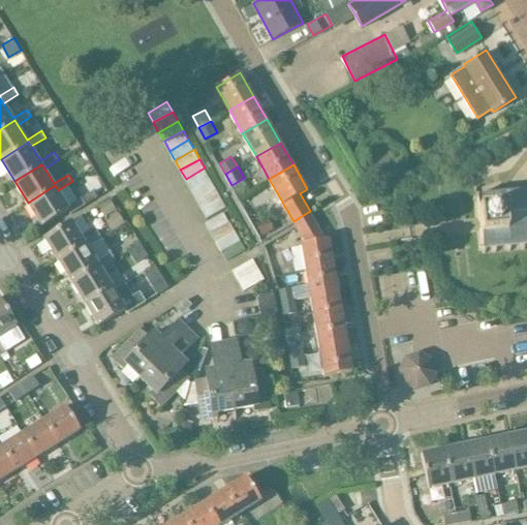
[(210,177),(205,167),(186,179),(191,188),(210,177)]
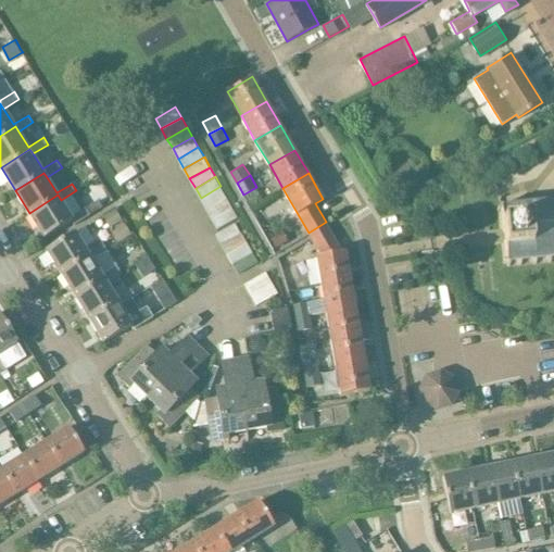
[(226,196),(221,186),(201,198),(206,208),(226,196)]
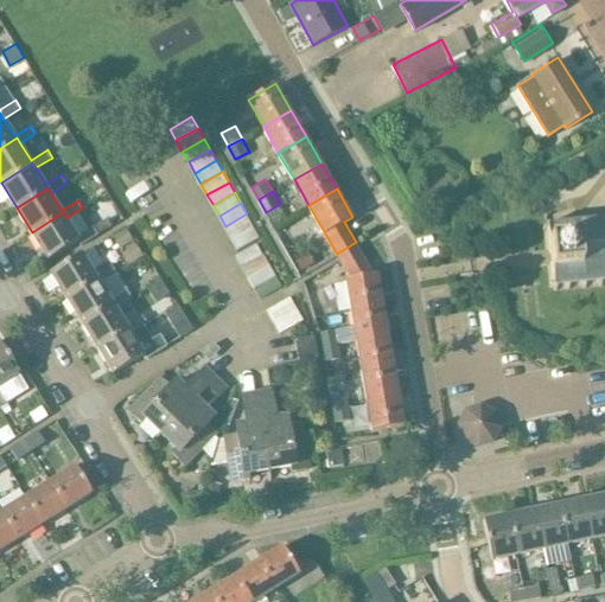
[(63,212),(32,232),(49,257),(80,238),(82,243),(99,232),(94,225),(77,235),(67,218),(63,212)]
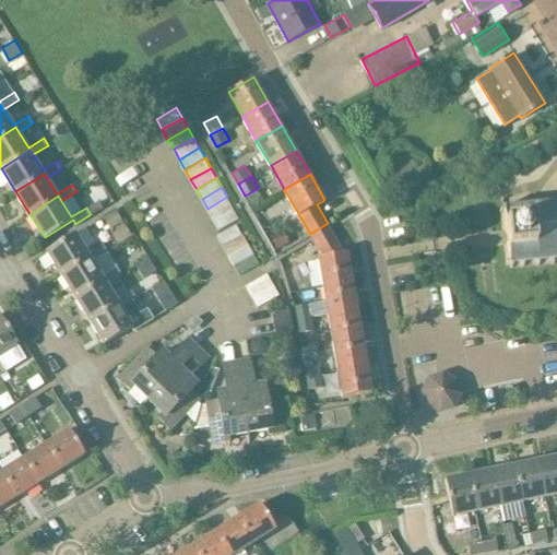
[(234,207),(227,197),(208,209),(213,217),(234,207)]
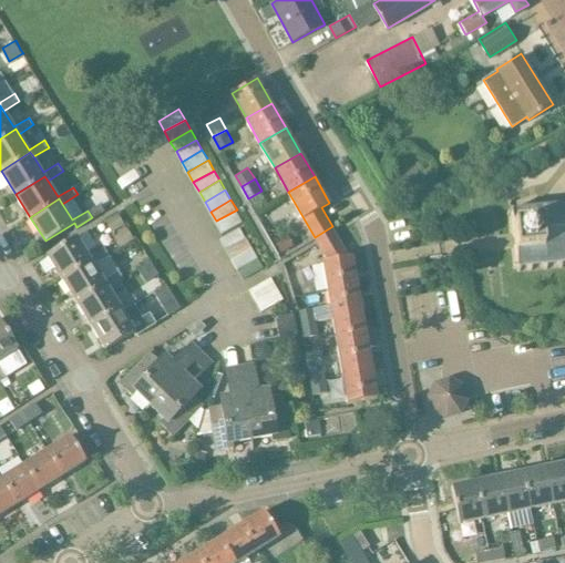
[(564,203),(558,204),(558,202),(554,203),(554,205),(542,206),(542,203),(538,204),(538,206),(527,207),(526,205),(523,205),(523,207),(515,208),(514,206),(511,206),(511,210),(509,210),(509,212),(513,212),(517,263),(514,263),(514,266),(519,266),(519,268),(521,268),(521,265),(531,265),(531,267),(534,267),(533,264),(546,264),(546,266),(548,266),(548,263),(561,263),(561,265),(564,265),(564,262),(564,203)]
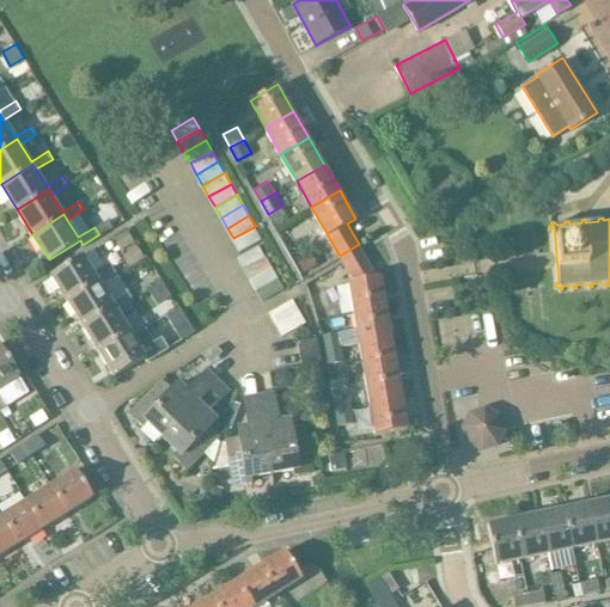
[(262,237),(256,226),(233,238),(239,250),(262,237)]
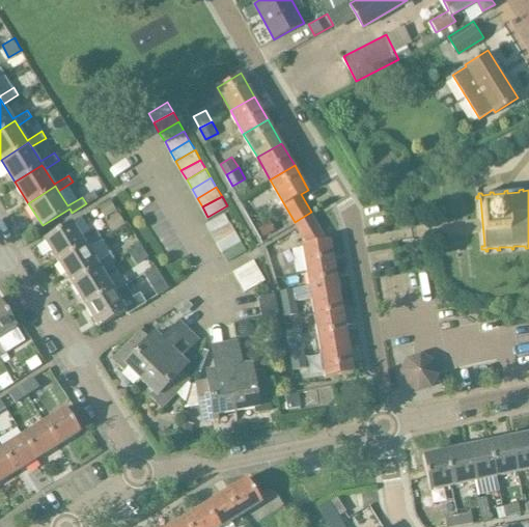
[(105,215),(117,207),(111,197),(100,204),(105,215)]
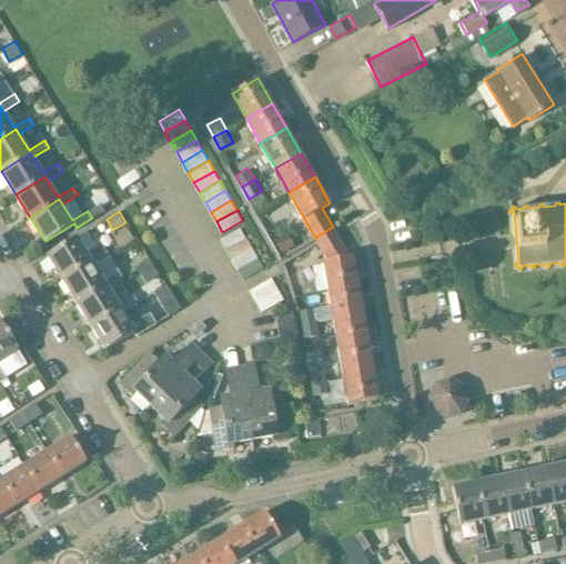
[(135,238),(129,225),(114,234),(120,245),(135,238)]
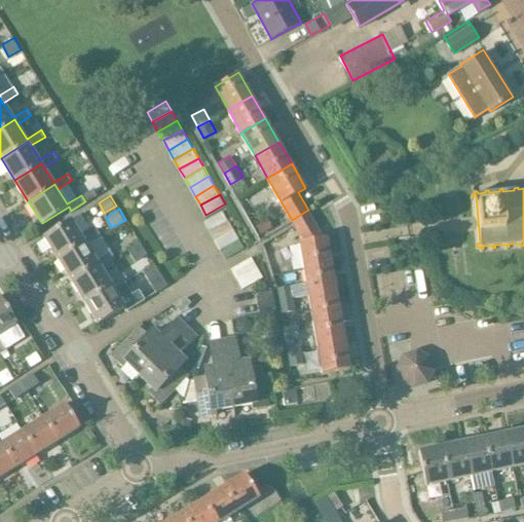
[(211,228),(228,219),(223,210),(206,219),(211,228)]
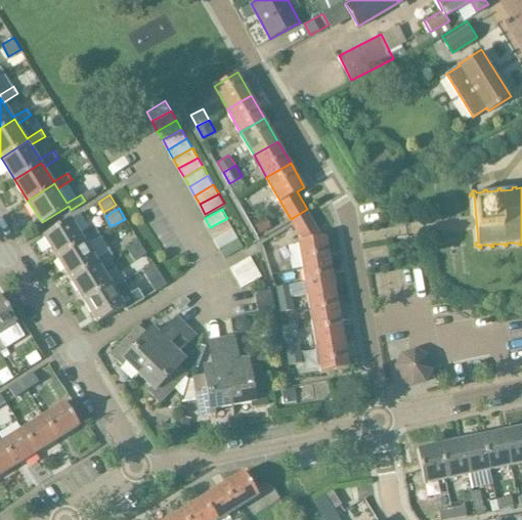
[(298,240),(303,266),(330,261),(324,234),(321,234),(309,214),(293,223),(302,239),(298,240)]
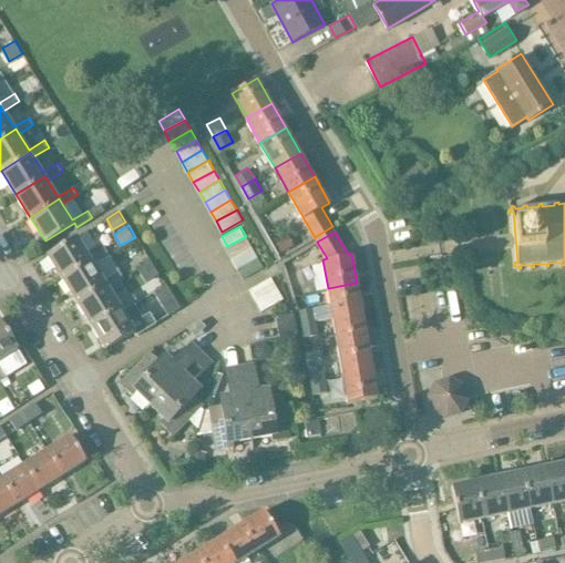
[(283,251),(284,249),(294,244),(295,244),(289,234),(277,241),(283,251)]
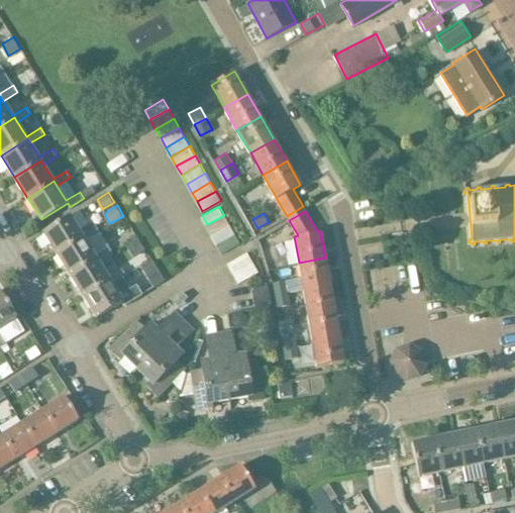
[(83,236),(86,240),(99,232),(95,225),(82,233),(70,215),(43,231),(57,252),(83,236)]
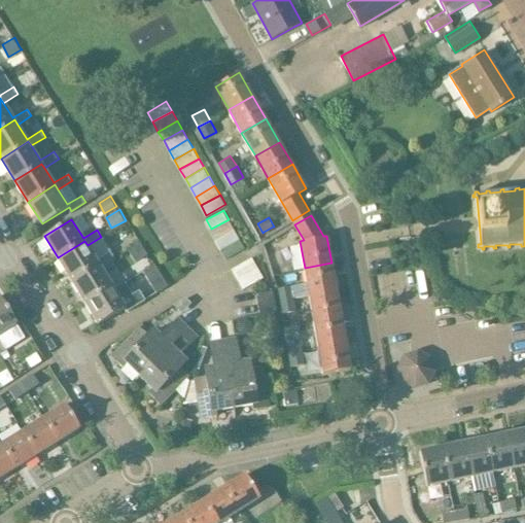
[(211,229),(216,239),(234,229),(229,219),(211,229)]
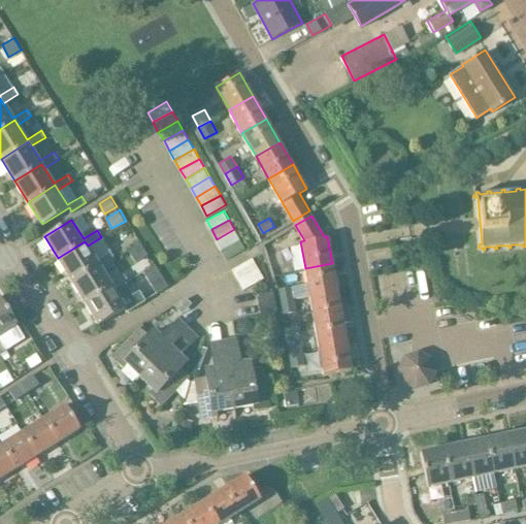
[(222,249),(240,238),(234,229),(217,239),(222,249)]
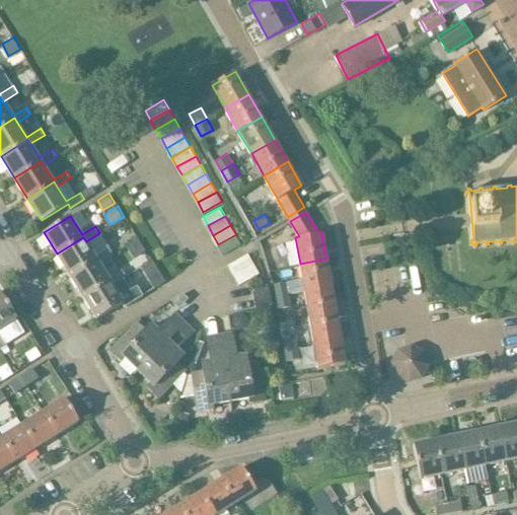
[(240,243),(236,234),(218,244),(223,252),(240,243)]
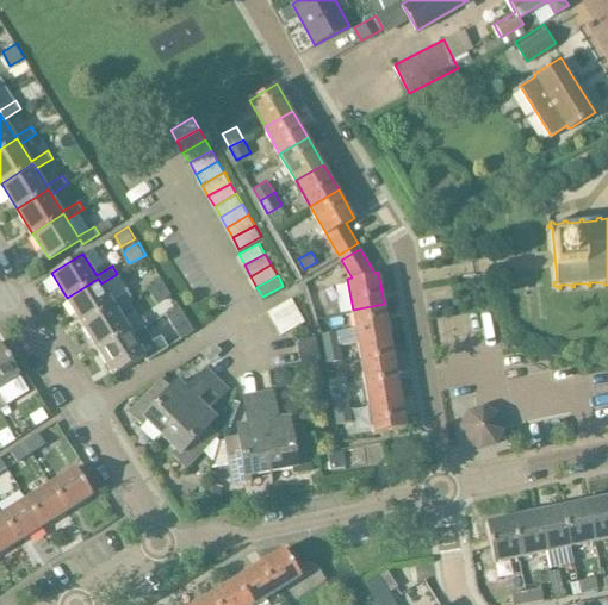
[(113,304),(117,309),(134,298),(129,291),(112,300),(101,284),(98,279),(67,298),(82,323),(113,304)]
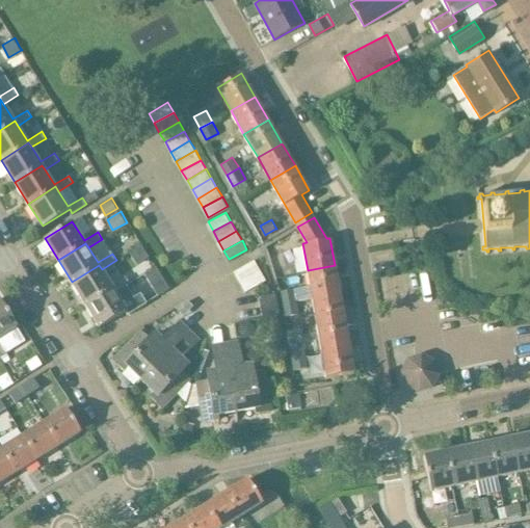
[(235,269),(240,280),(260,268),(254,258),(235,269)]
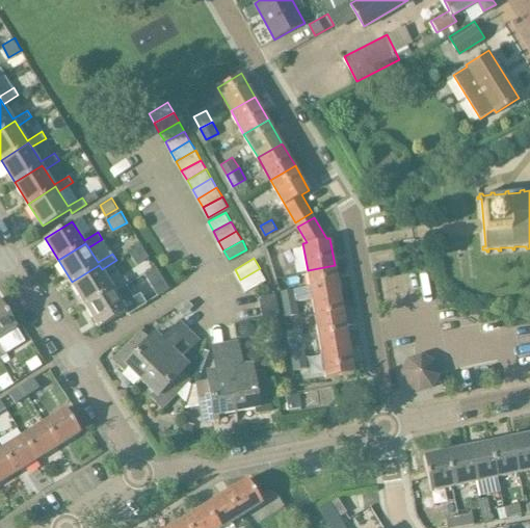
[(111,284),(102,269),(99,265),(72,282),(85,304),(112,287),(115,291),(128,284),(130,282),(126,275),(111,284)]
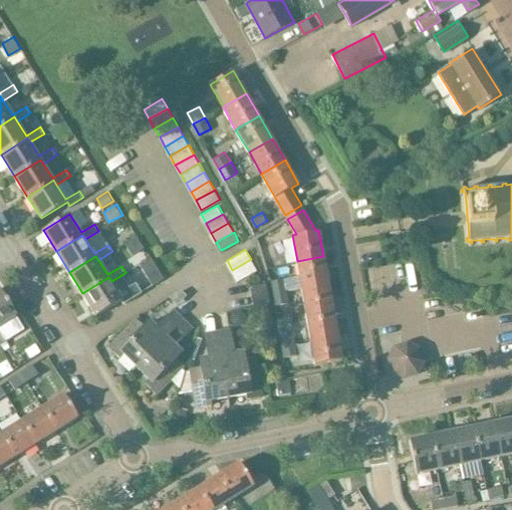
[(151,256),(140,263),(144,270),(155,262),(151,256)]
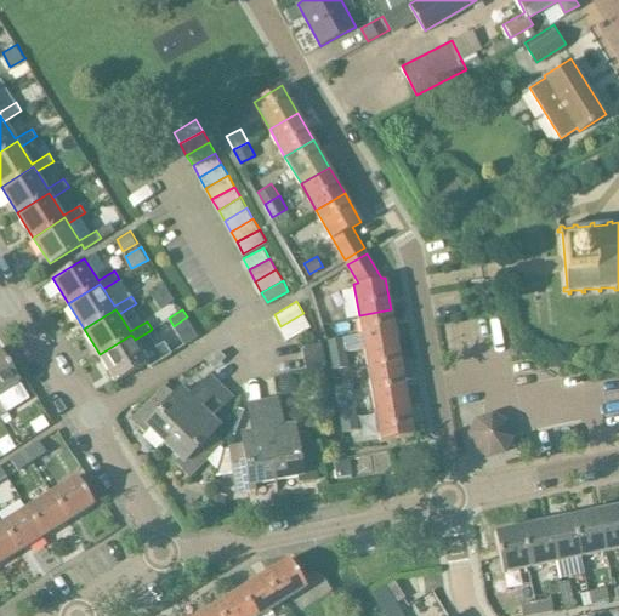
[(391,309),(359,315),(365,346),(397,340),(391,309)]
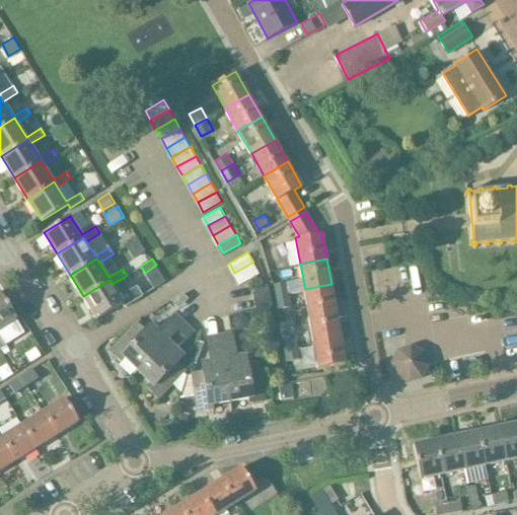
[(253,262),(234,273),(240,282),(260,271),(253,262)]
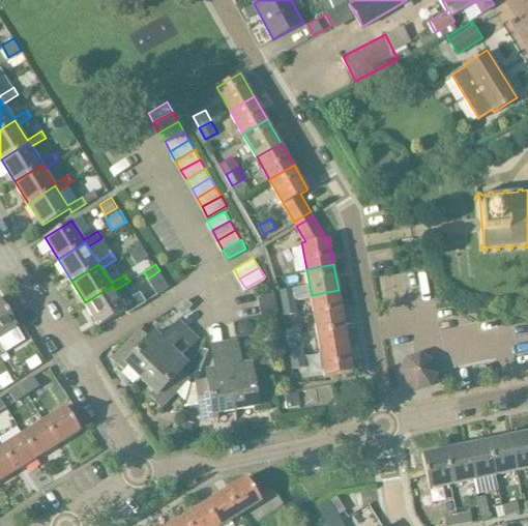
[(112,286),(85,302),(98,325),(126,308),(128,312),(147,300),(142,291),(135,295),(127,283),(115,290),(112,286)]
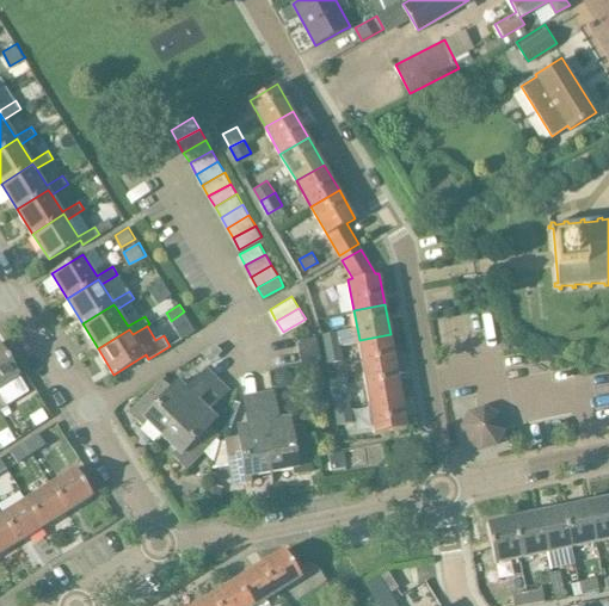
[(324,332),(326,346),(340,344),(338,329),(324,332)]
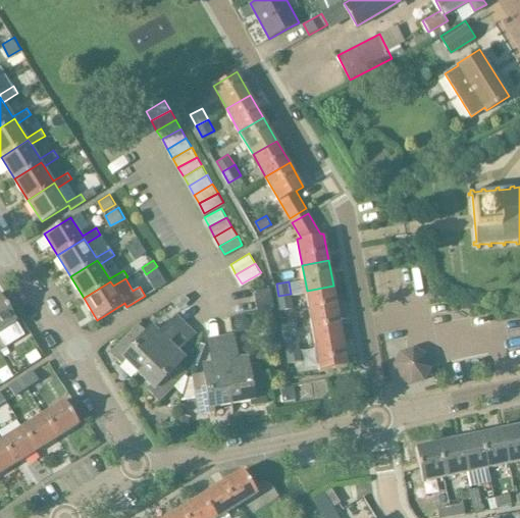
[(333,286),(307,291),(311,317),(339,312),(333,286)]
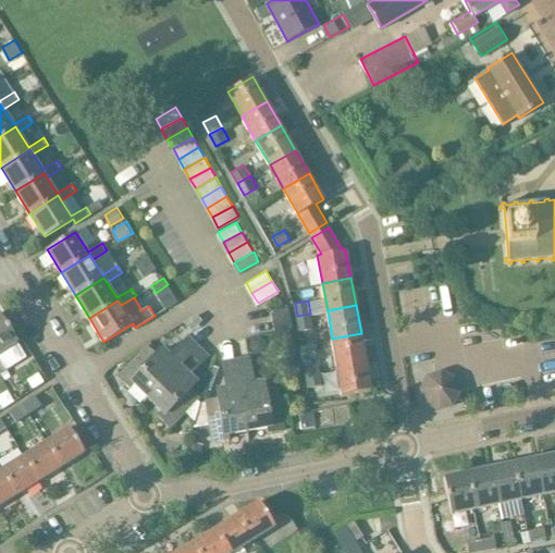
[(287,307),(272,309),(275,331),(291,329),(292,329),(292,328),(290,309),(288,307),(287,307)]
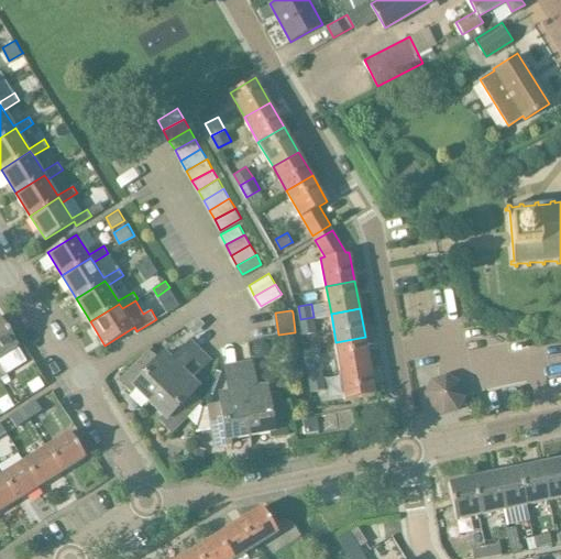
[(0,375),(7,372),(0,360),(0,354),(18,343),(0,316),(0,375)]
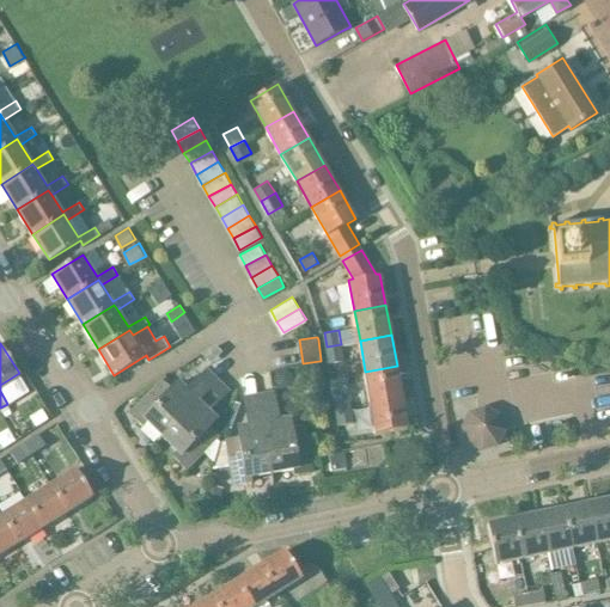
[(341,344),(327,347),(329,361),(345,359),(341,344)]
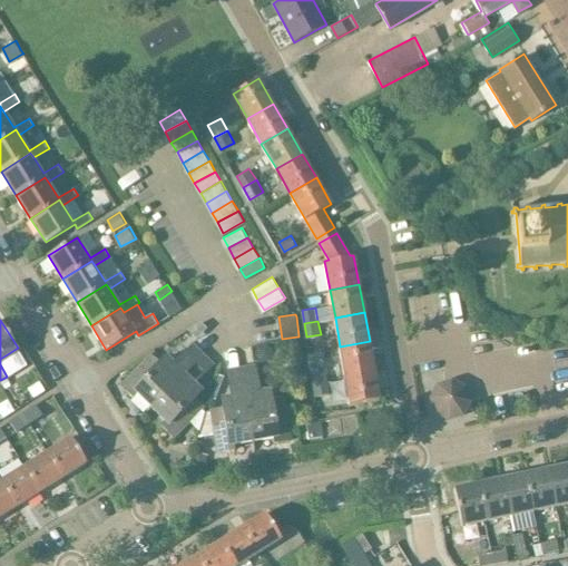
[(370,341),(340,347),(345,374),(374,370),(370,341)]
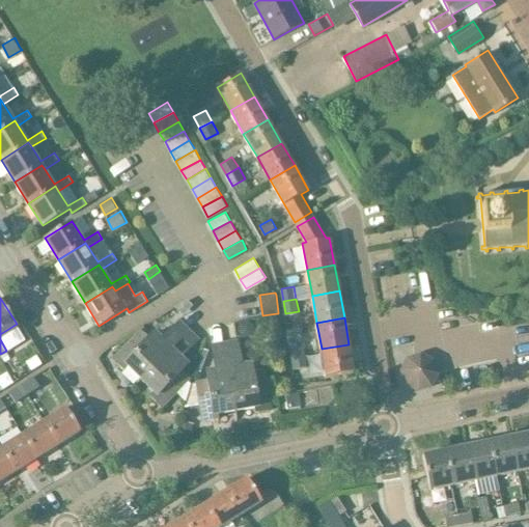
[(140,378),(189,328),(181,320),(163,337),(156,330),(149,336),(141,329),(113,358),(123,369),(128,365),(140,378)]
